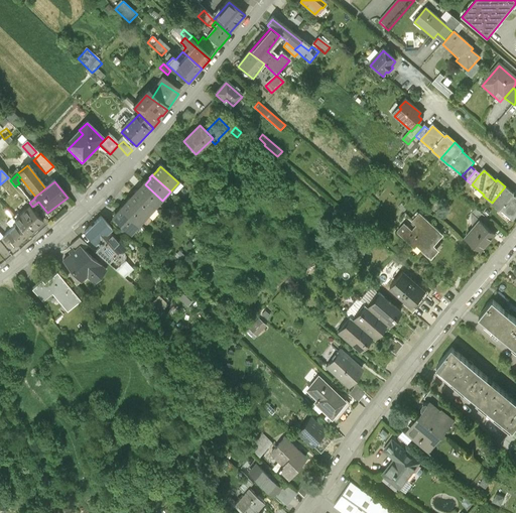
[(162,201),(145,184),(144,183),(141,186),(142,186),(137,193),(154,209),(162,201)]
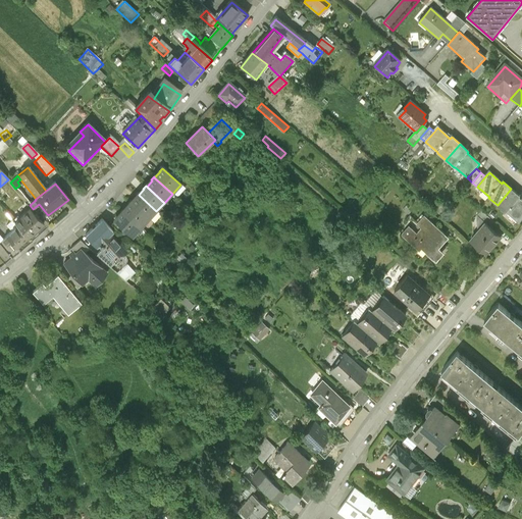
[(520,197),(511,189),(498,205),(506,212),(519,223),(521,218),(521,201),(518,198),(520,197)]
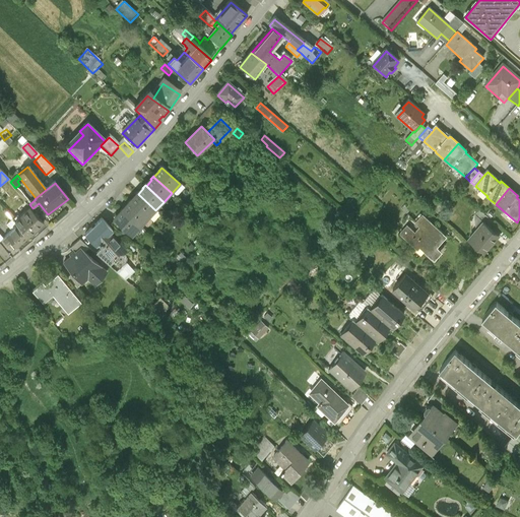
[(155,210),(138,194),(137,194),(135,196),(135,197),(130,203),(148,219),(155,210)]
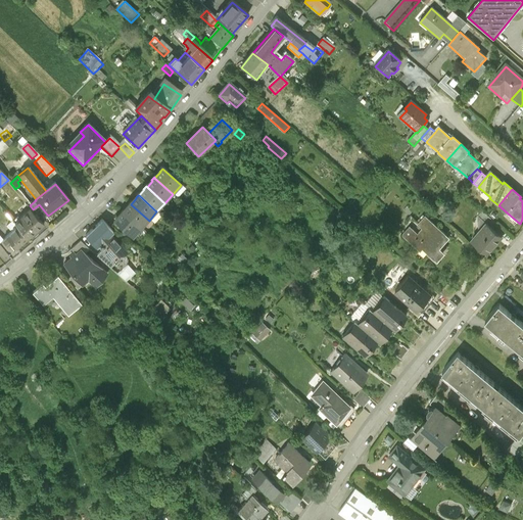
[(149,221),(131,204),(130,203),(128,206),(129,206),(123,213),(141,230),(149,221)]
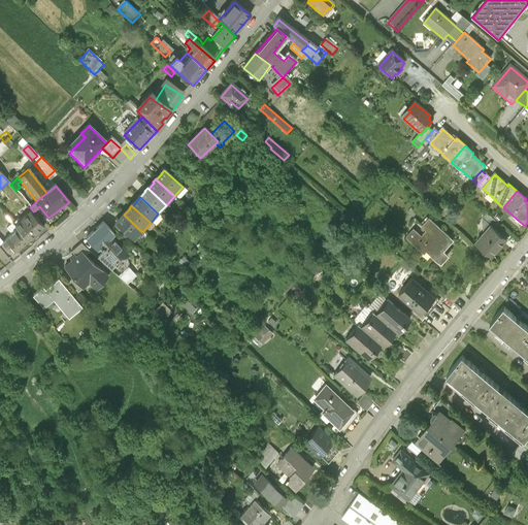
[(43,227),(30,212),(20,222),(18,220),(12,224),(18,230),(28,240),(43,227)]
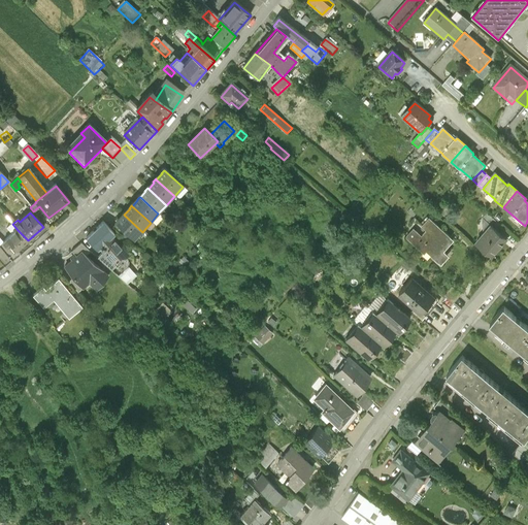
[(491,226),(496,230),(500,226),(486,214),(482,218),(491,226)]
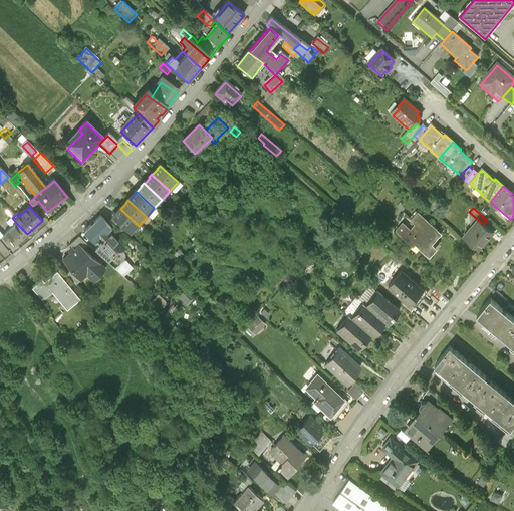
[(139,226),(120,209),(119,209),(117,211),(118,212),(112,218),(113,219),(122,227),(131,234),(139,226)]
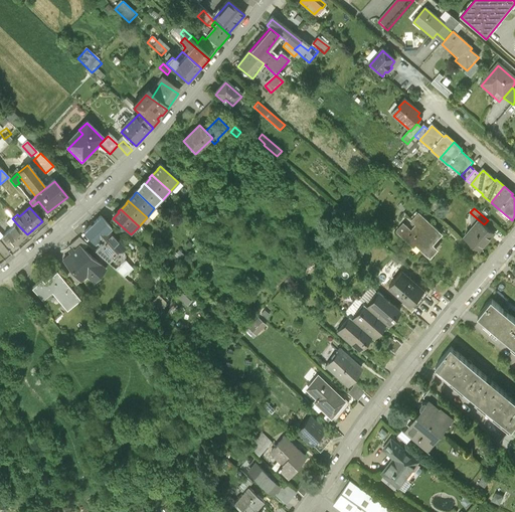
[(438,232),(418,214),(411,221),(416,225),(410,231),(402,224),(396,231),(413,246),(415,243),(428,254),(435,247),(432,245),(436,241),(433,238),(438,232)]
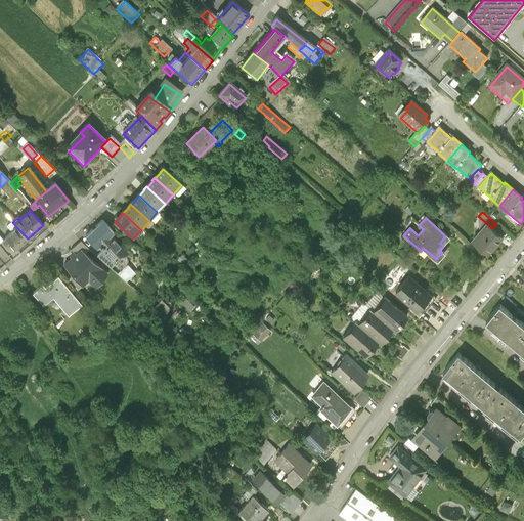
[(113,234),(102,222),(85,236),(95,248),(98,246),(105,240),(106,240),(110,237),(113,234)]
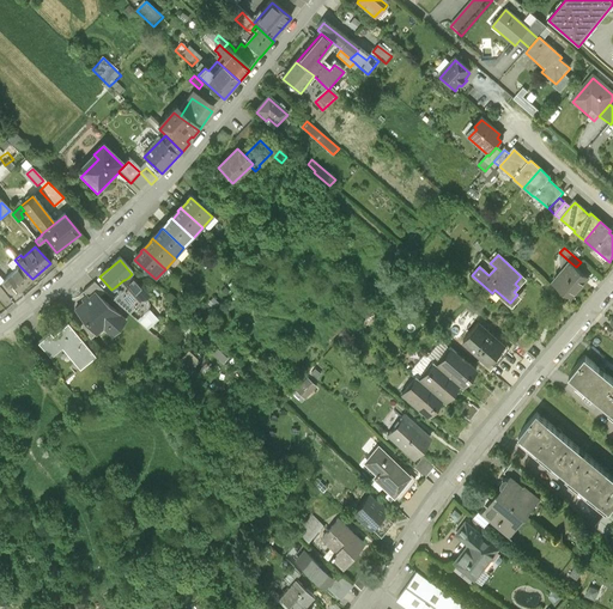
[(146,270),(135,261),(131,266),(141,275),(146,270)]
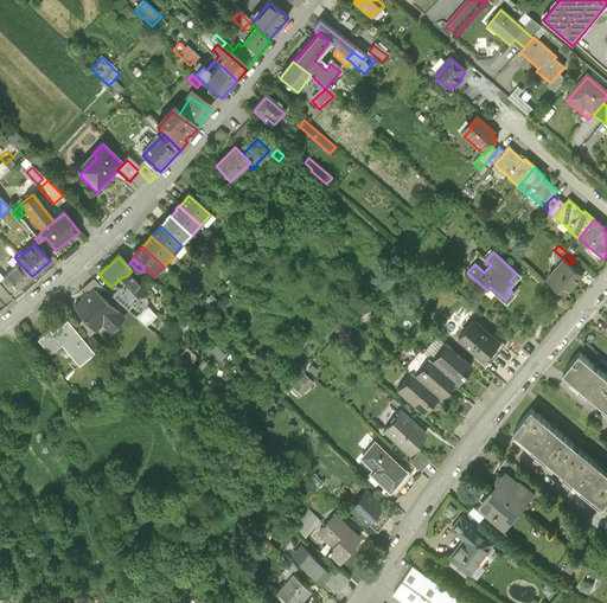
[(570,264),(564,260),(548,278),(566,295),(583,276),(570,264)]
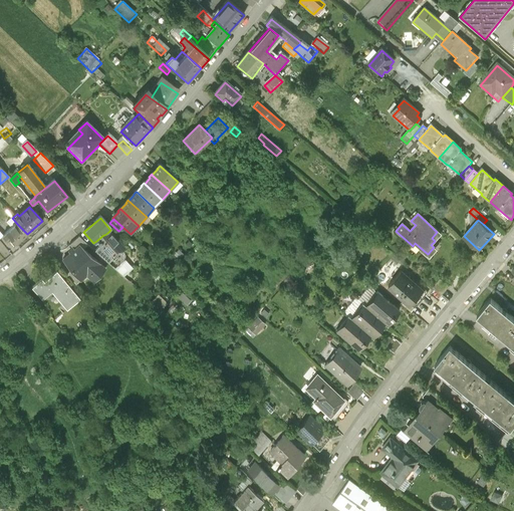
[(27,234),(17,224),(2,236),(7,242),(10,239),(15,245),(27,234)]
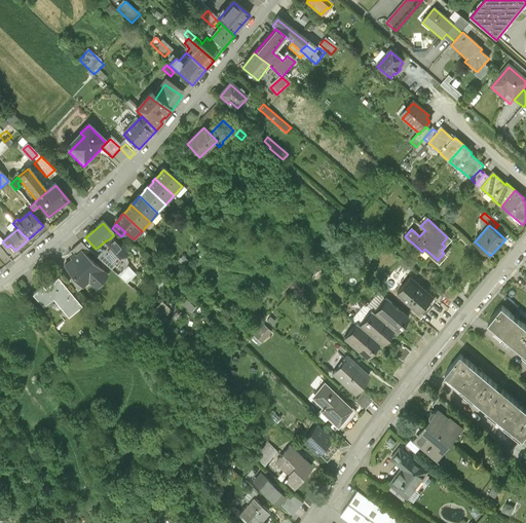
[(119,248),(110,238),(107,240),(106,240),(99,247),(103,252),(101,254),(114,267),(115,266),(121,272),(127,267),(127,261),(124,257),(126,255),(119,248)]
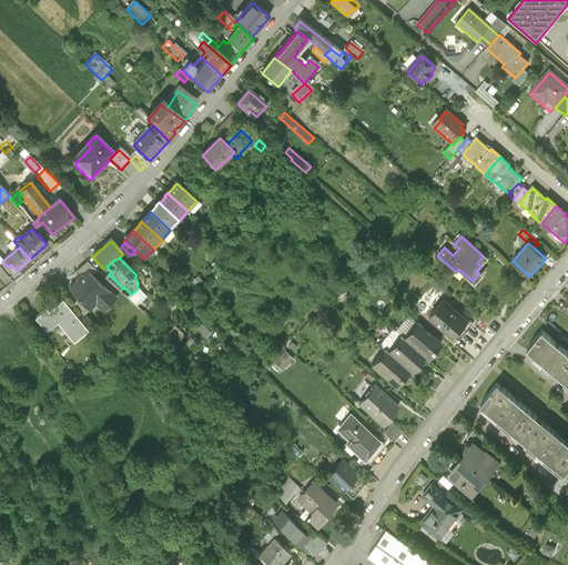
[(75,272),(81,278),(88,272),(92,276),(97,272),(87,263),(75,272)]
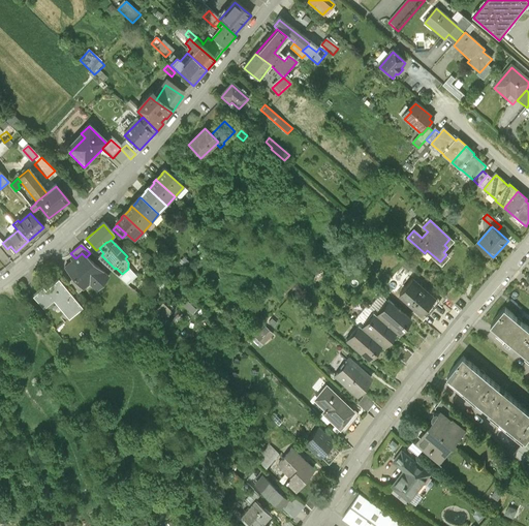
[(329,253),(320,250),(316,261),(324,265),(329,253)]
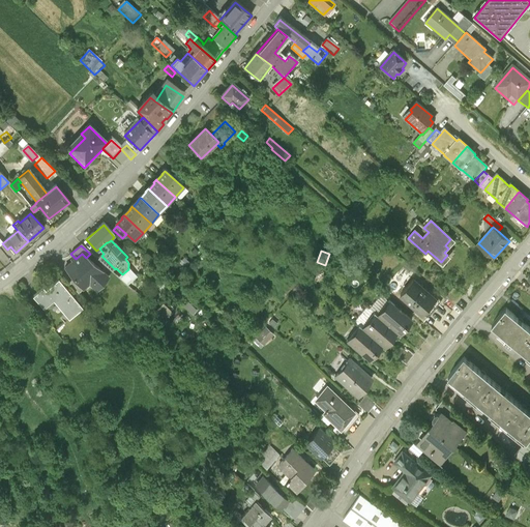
[(86,258),(82,254),(76,259),(64,268),(72,279),(79,286),(80,286),(83,289),(89,285),(96,292),(109,279),(86,258)]
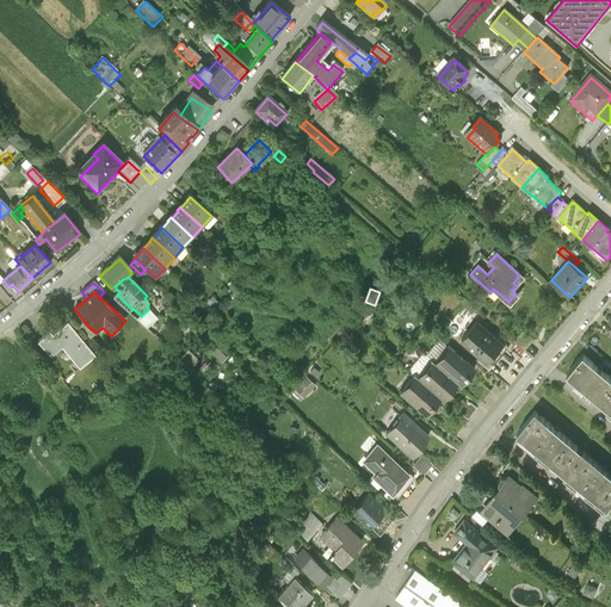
[(133,310),(117,295),(112,299),(128,315),(133,310)]
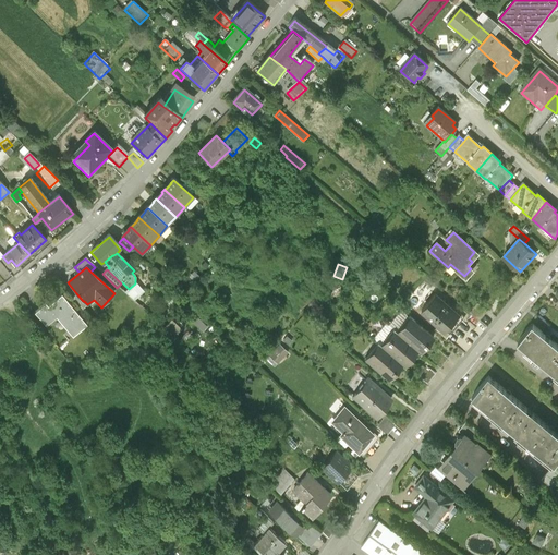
[(82,310),(87,304),(84,301),(83,301),(76,293),(72,298),(82,310)]
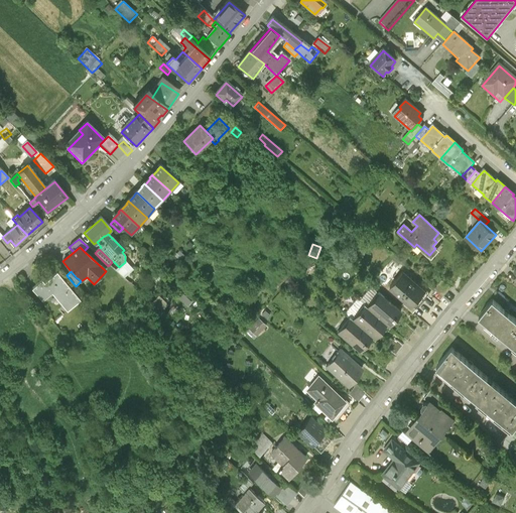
[(79,299),(55,272),(43,283),(41,280),(32,288),(41,299),(50,292),(59,299),(68,309),(79,299)]
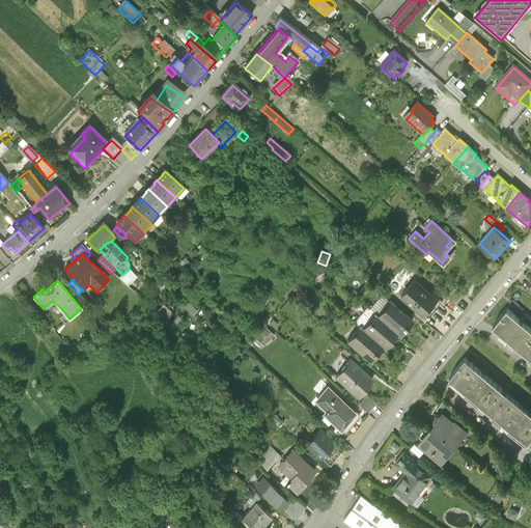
[(442,305),(415,281),(401,297),(418,311),(423,315),(434,303),(440,308),(442,305)]
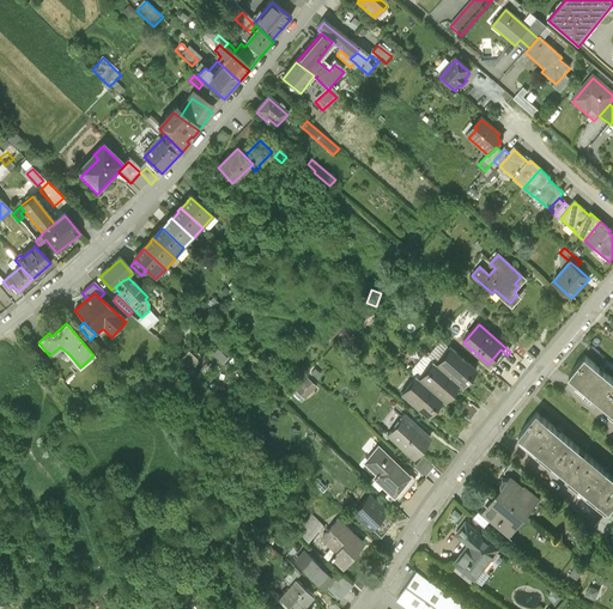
[(515,346),(526,354),(535,345),(525,335),(515,346)]
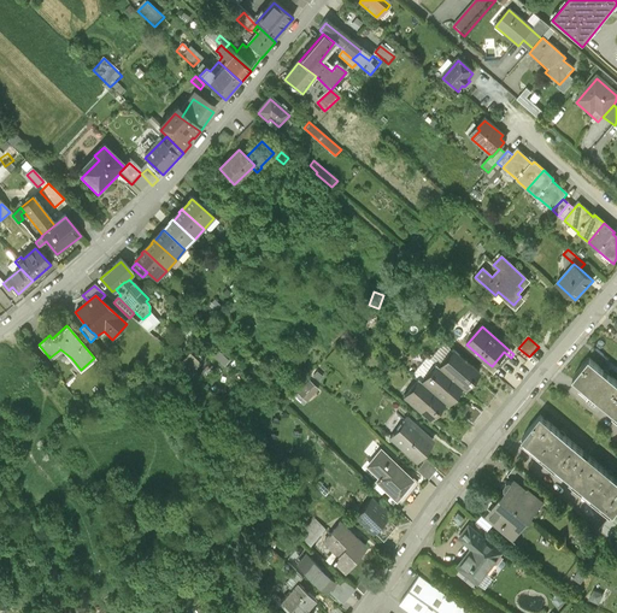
[(494,377),(511,358),(504,352),(492,366),(486,361),(481,366),(494,377)]
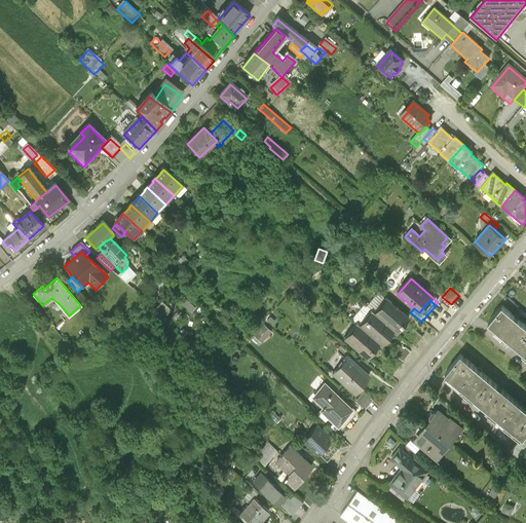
[(405,318),(386,302),(375,315),(390,330),(393,332),(405,318)]
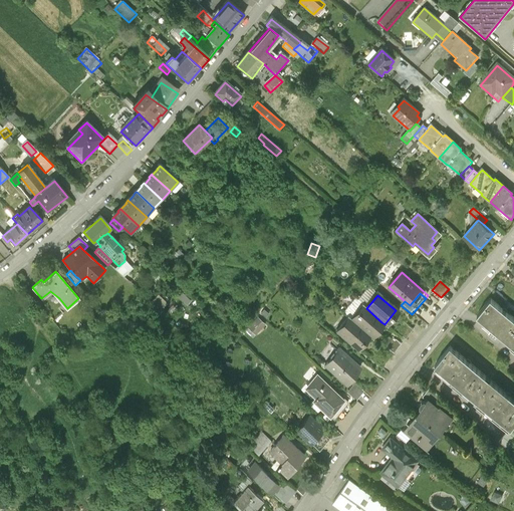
[(513,328),(513,320),(490,300),(477,316),(505,339),(513,328)]
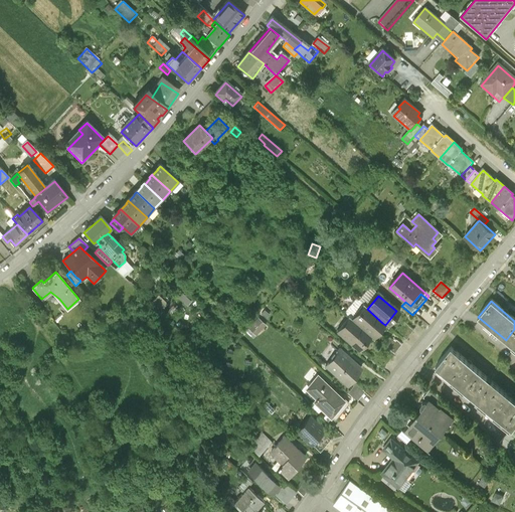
[(382,323),(367,309),(364,307),(352,322),(368,335),(370,337),(382,323)]
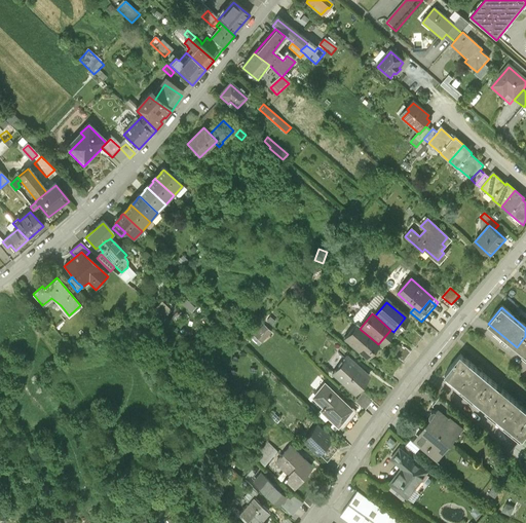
[(266,325),(255,334),(258,338),(269,329),(266,325)]
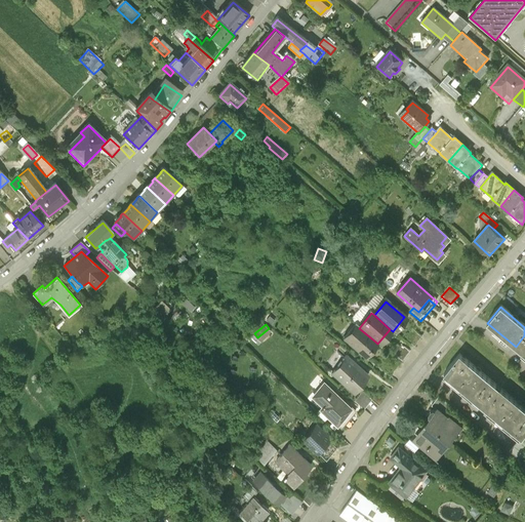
[(375,342),(359,328),(357,326),(345,340),(363,356),(375,342)]
